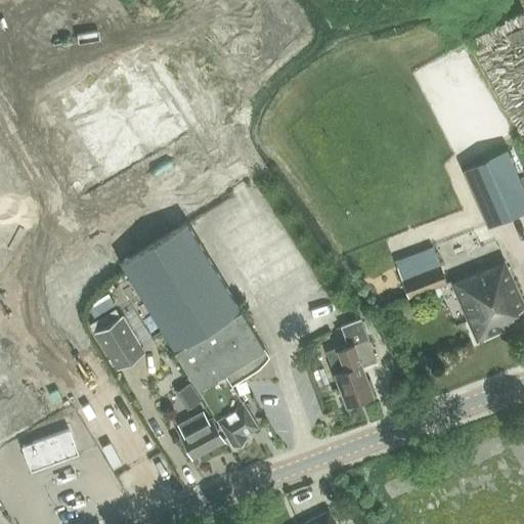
[(238,10),(159,60),(208,139),(235,122),(226,108),(247,96),(228,68),(288,31),(281,20),(256,37),(238,10)]
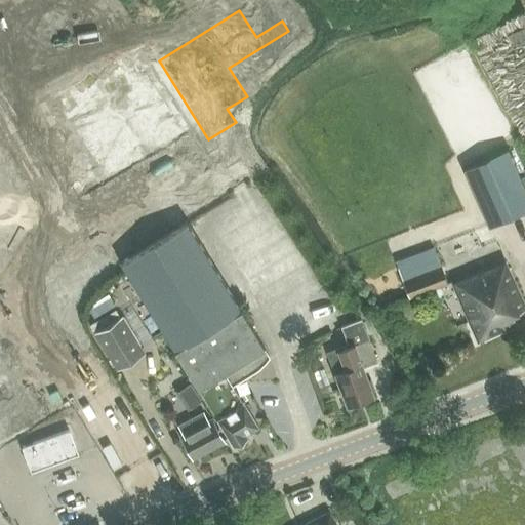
[(524,187),(508,149),(462,169),(488,227),(524,209),(524,187)]
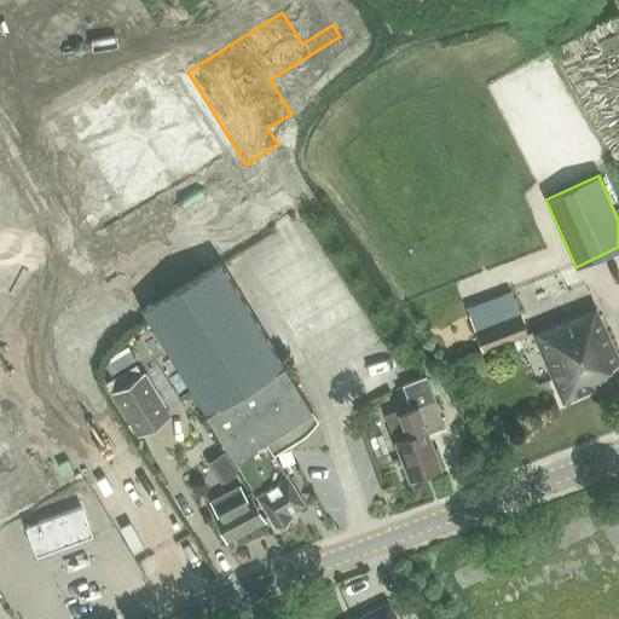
[(248,239),(253,250),(235,258),(237,265),(276,247),(268,230),(248,239)]
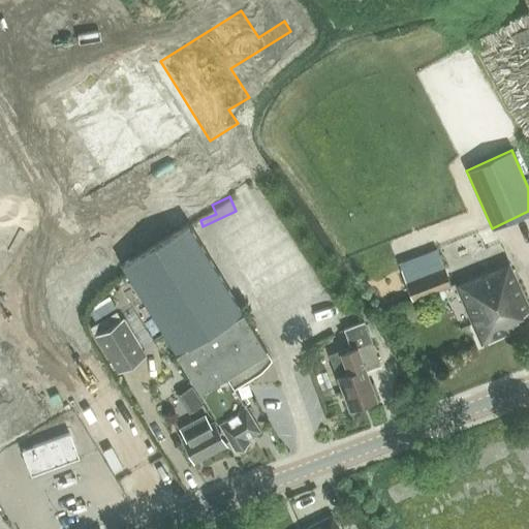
[(199,391),(226,375),(266,351),(188,223),(122,263),(199,391)]
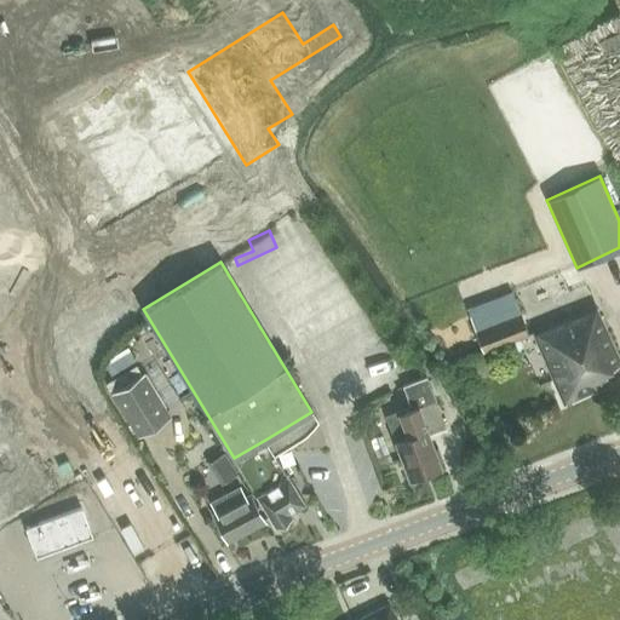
[(515,298),(469,315),(483,351),(528,333),(515,298)]
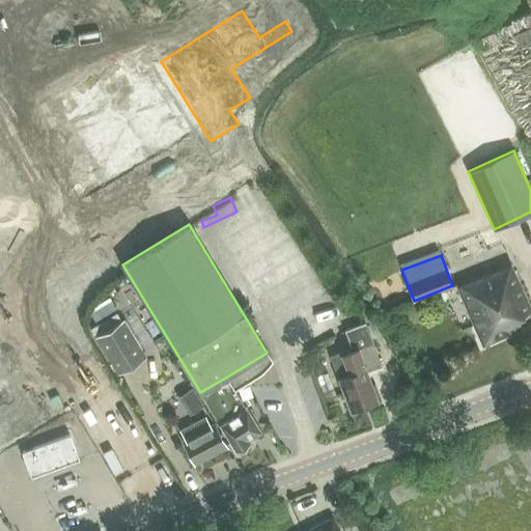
[(456,284),(482,345),(521,329),(516,318),(530,312),(508,261),(456,284)]
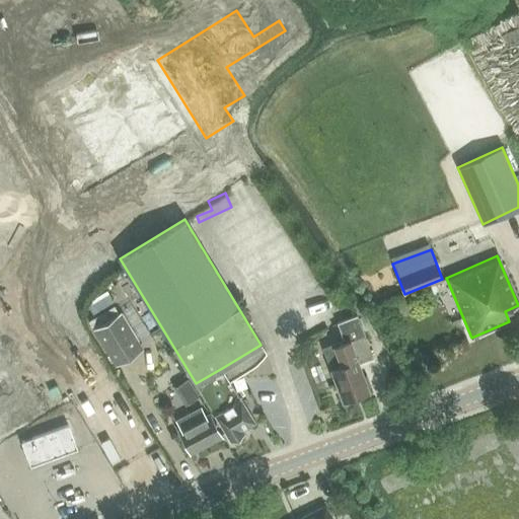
[(108,293),(88,305),(93,313),(114,301),(108,293)]
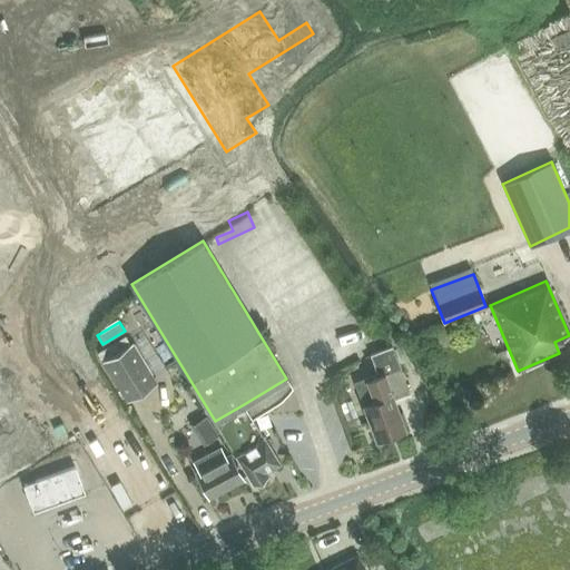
[(125,335),(97,353),(104,362),(131,345),(125,335)]
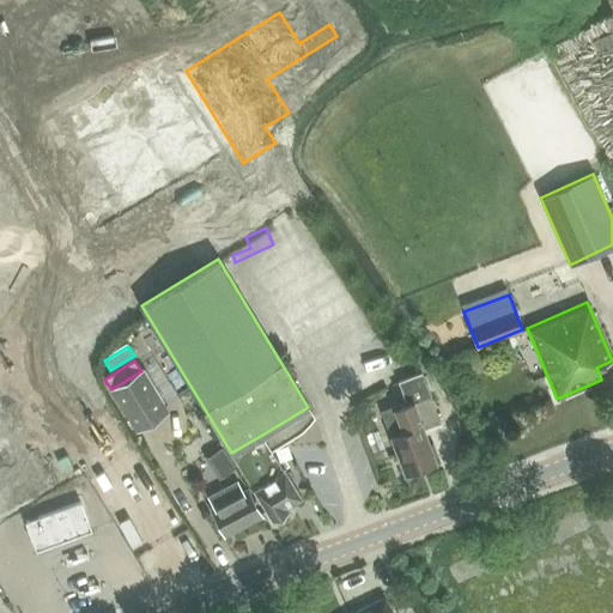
[(141,371),(111,389),(137,430),(167,411),(143,370),(141,371)]
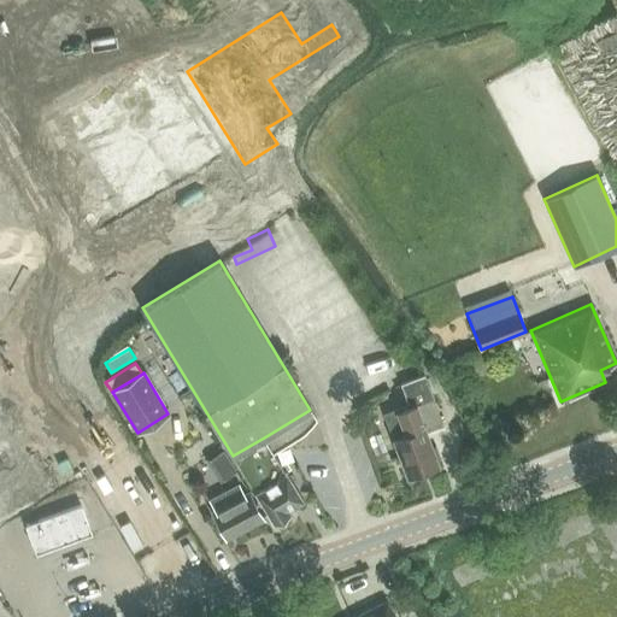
[(423,375),(401,382),(410,405),(432,397),(423,375)]
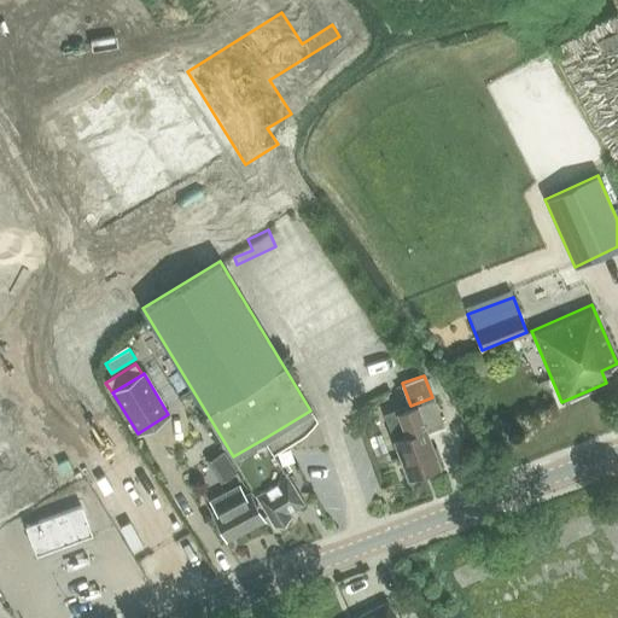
[(402,425),(390,429),(394,437),(408,477),(438,465),(426,431),(443,425),(432,397),(410,406),(397,410),(402,425)]
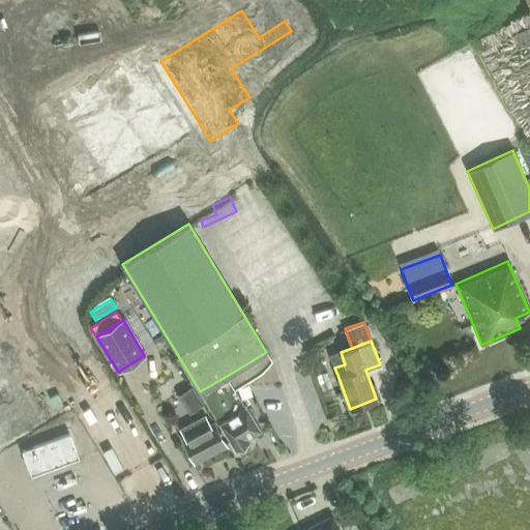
[(227,376),(200,391),(235,451),(248,442),(247,440),(260,432),(227,376)]
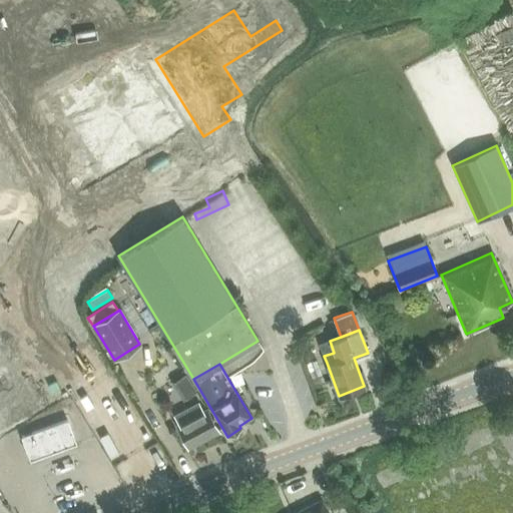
[(184,375),(174,382),(185,399),(195,392),(184,375)]
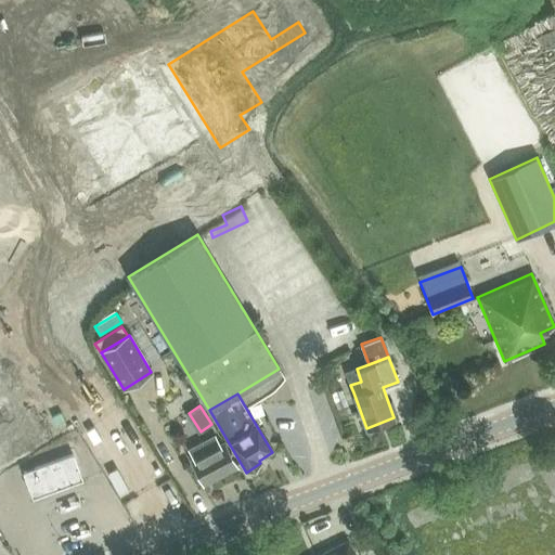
[(215,435),(188,449),(193,459),(191,460),(204,485),(237,466),(223,441),(219,444),(215,435)]
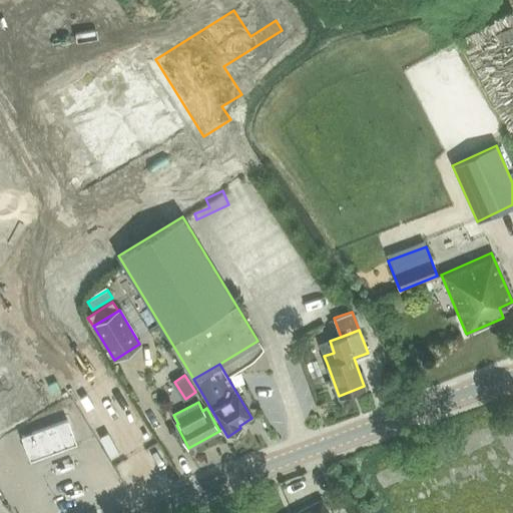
[(22,437),(30,459),(75,443),(67,420),(22,437)]
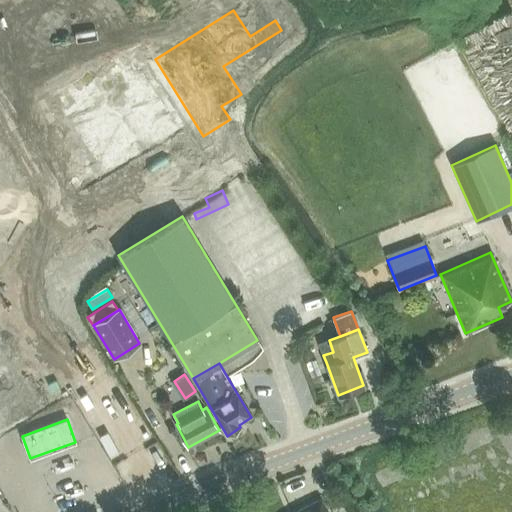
[(327,511),(321,499),(295,511),(327,511)]
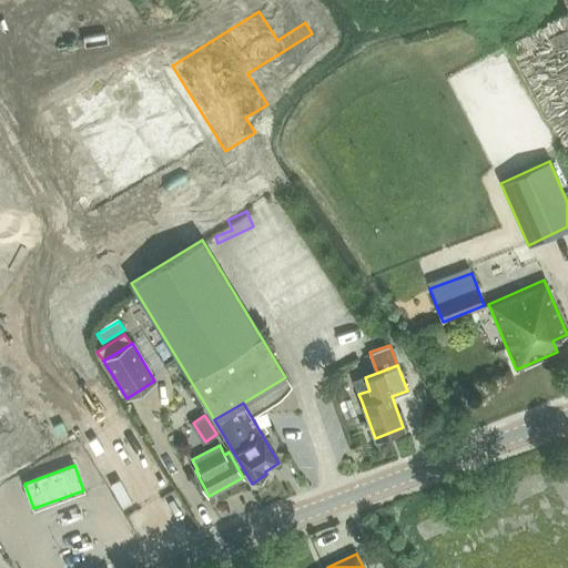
All buildings are outlined.
